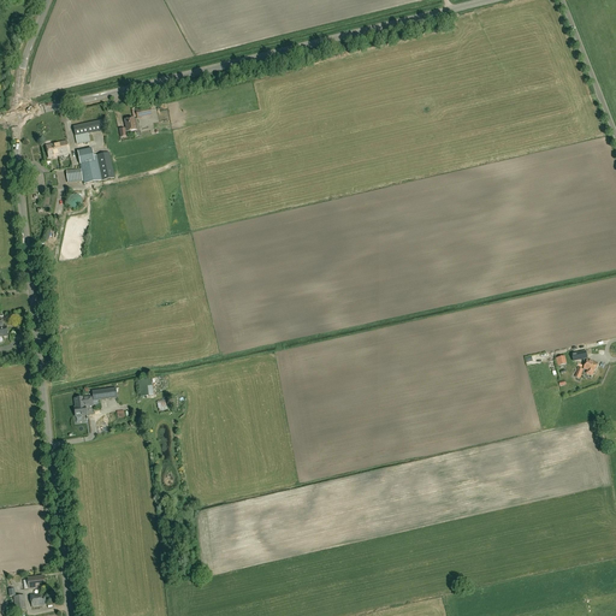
[(150,108),(136,111),(137,118),(152,116),(150,108)]
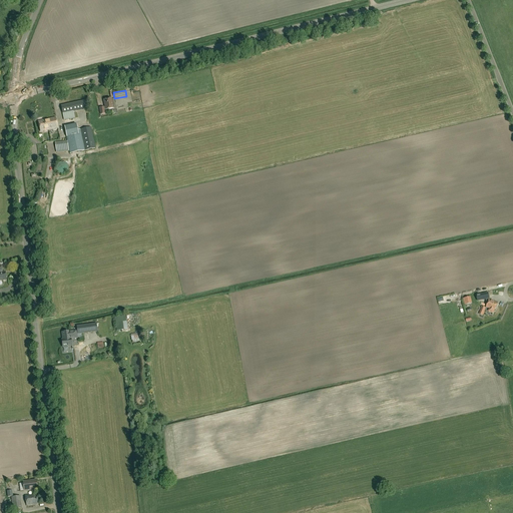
[(113,109),(111,99),(104,100),(105,107),(100,108),(101,115),(104,114),(104,110),(113,109)]
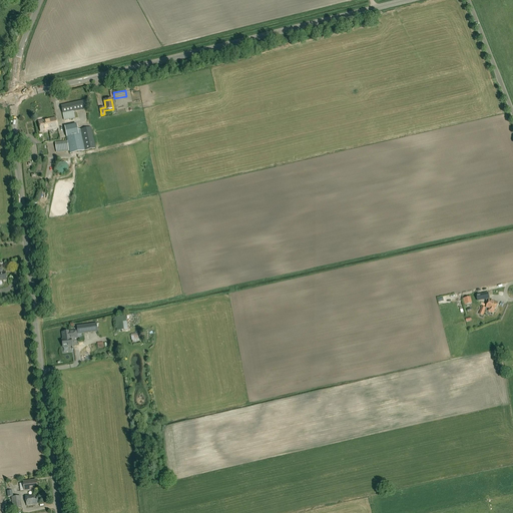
[(64,120),(79,117),(80,121),(90,119),(86,100),(61,106),(64,120)]
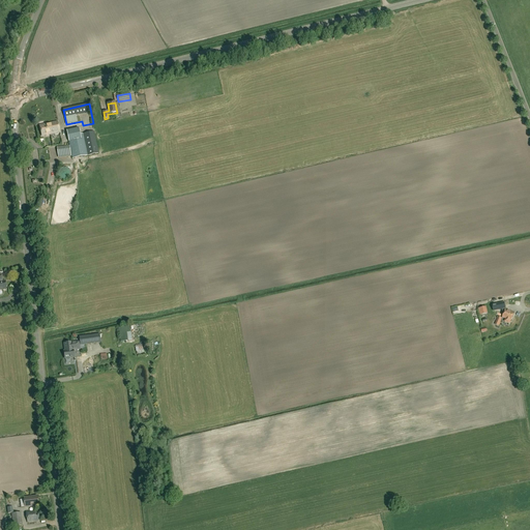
[(57,121),(48,123),(39,125),(41,137),(60,133),(57,121)]
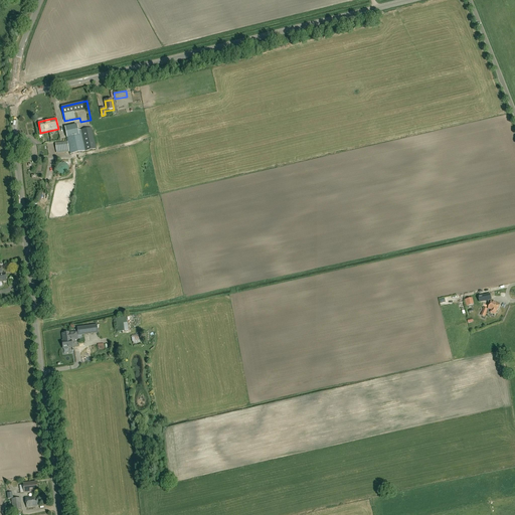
[(64,128),(66,138),(67,142),(55,143),(56,153),(69,152),(70,155),(96,149),(92,128),(80,130),(80,134),(78,134),(77,125),(64,128)]
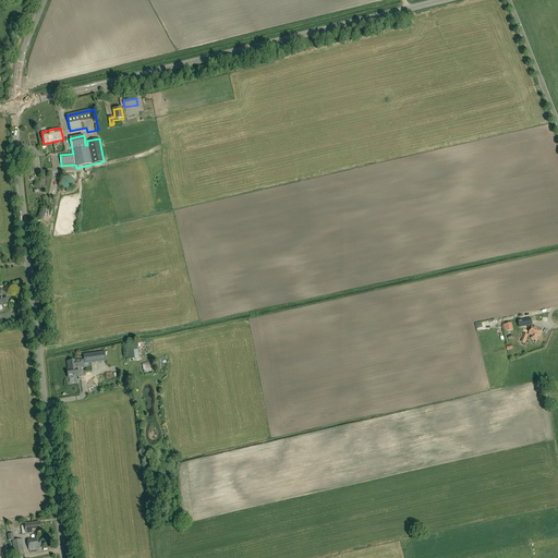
[(74,184),(74,183),(74,182),(74,181),(74,180),(73,179),(72,178),(71,177),(70,177),(69,177),(68,177),(67,177),(65,177),(64,178),(63,178),(63,179),(62,180),(61,181),(61,182),(61,183),(61,184),(61,185),(62,186),(63,187),(63,189),(64,189),(65,190),(67,190),(68,190),(69,190),(70,190),(71,189),(72,189),(73,187),(73,186),(74,186),(74,185),(74,184)]
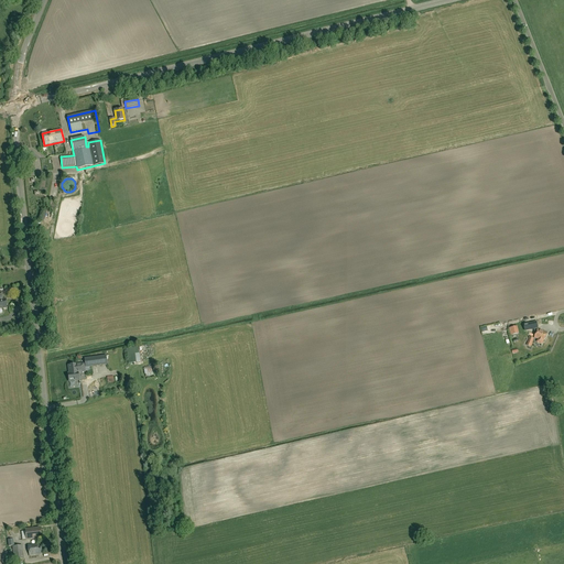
[(534,338),(539,339),(538,343),(542,345),(543,342),(544,342),(548,334),(539,329),(534,338)]
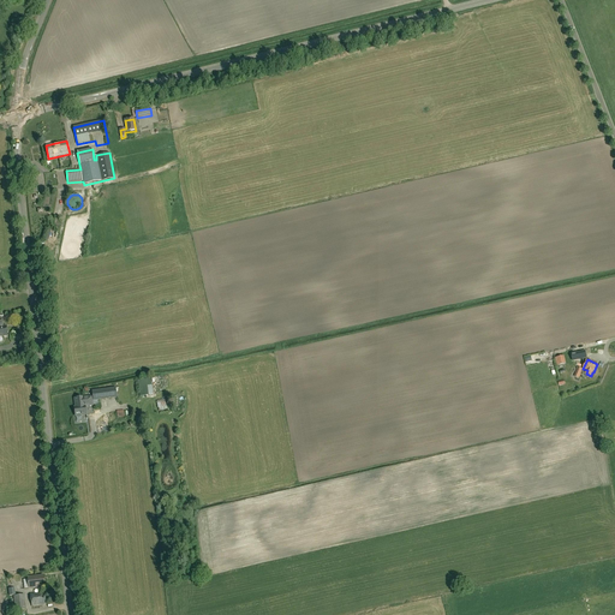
[(112,399),(111,389),(93,392),(94,401),(112,399)]
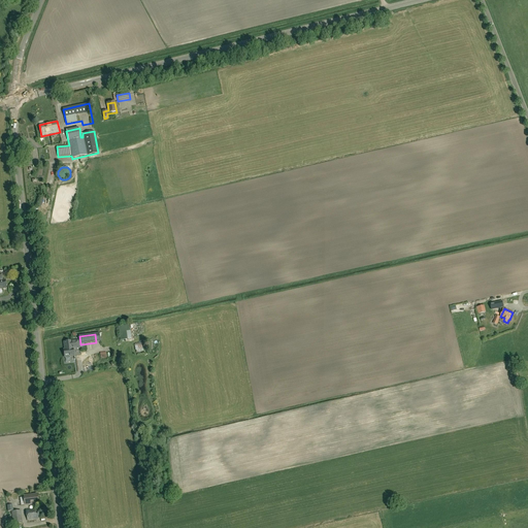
[(78,340),(64,342),(66,355),(73,354),(73,350),(79,349),(78,340)]
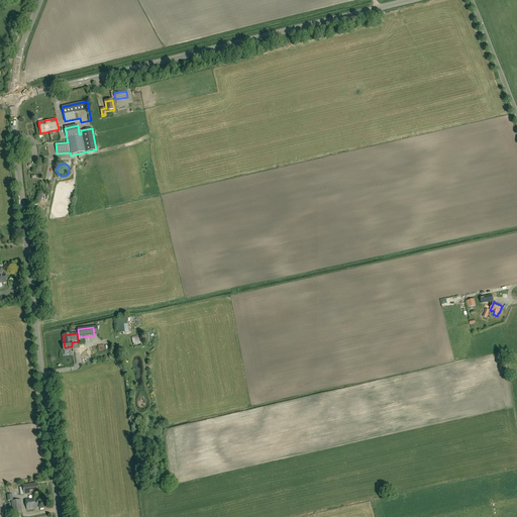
[(24,495),(37,493),(36,485),(23,486),(24,495)]
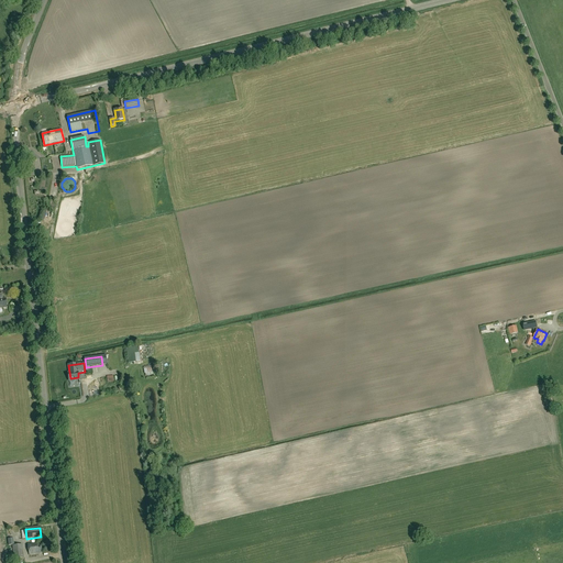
[(29,555),(43,553),(42,542),(28,544),(29,555)]
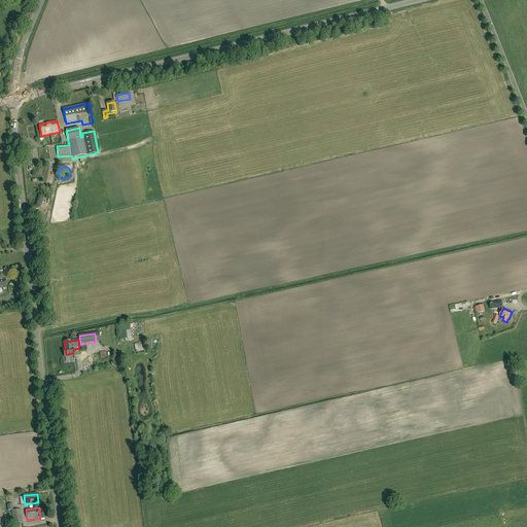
[(23,522),(21,510),(11,511),(13,523),(23,522)]
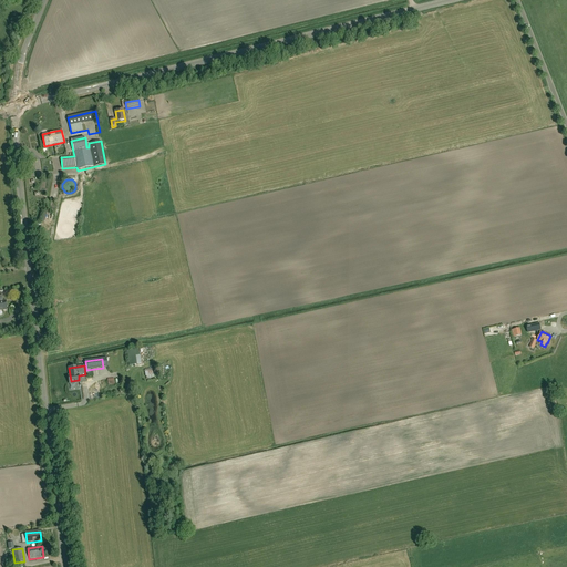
All buildings are outlined.
